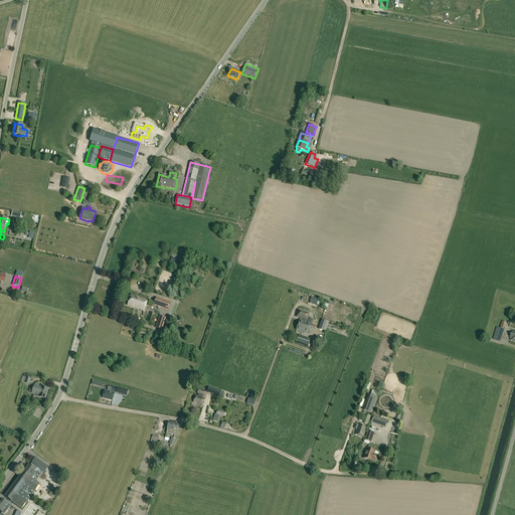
[(128,306),(144,311),(148,301),(131,295),(128,306)]
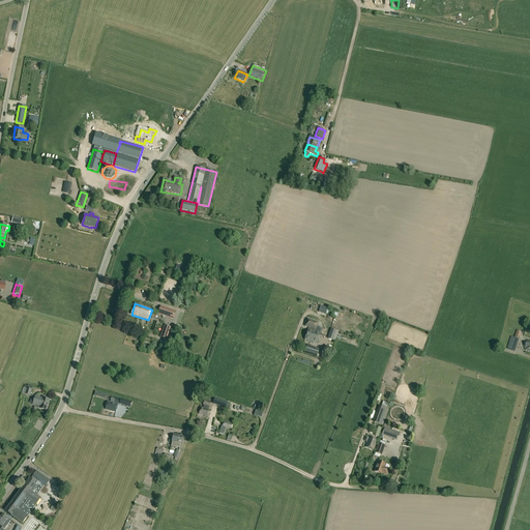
[(160,306),(158,314),(171,318),(173,311),(160,306)]
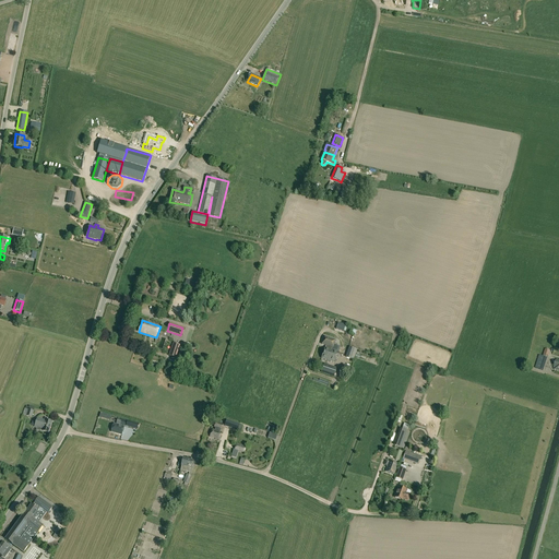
[(357,330),(345,325),(344,332),(355,335),(357,330)]
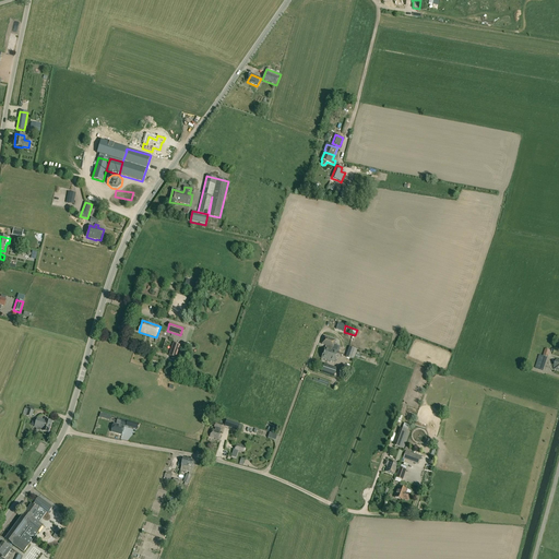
[(325,348),(321,358),(334,363),(335,363),(339,353),(341,347),(334,345),(336,341),(324,336),(321,345),(325,346),(325,348)]
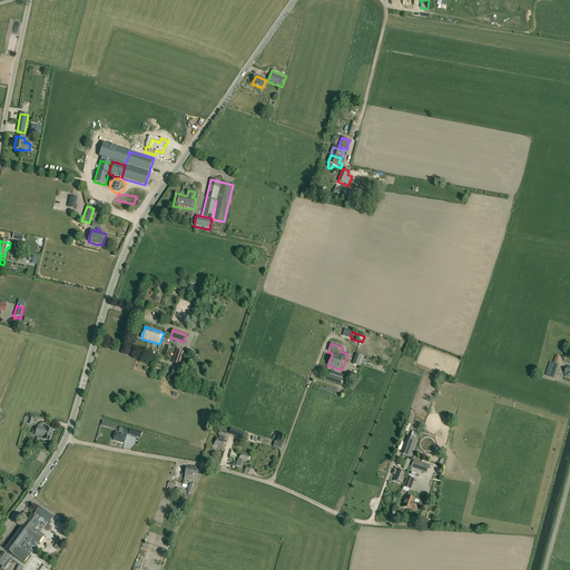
[(176,350),(172,363),(179,365),(184,353),(176,350)]
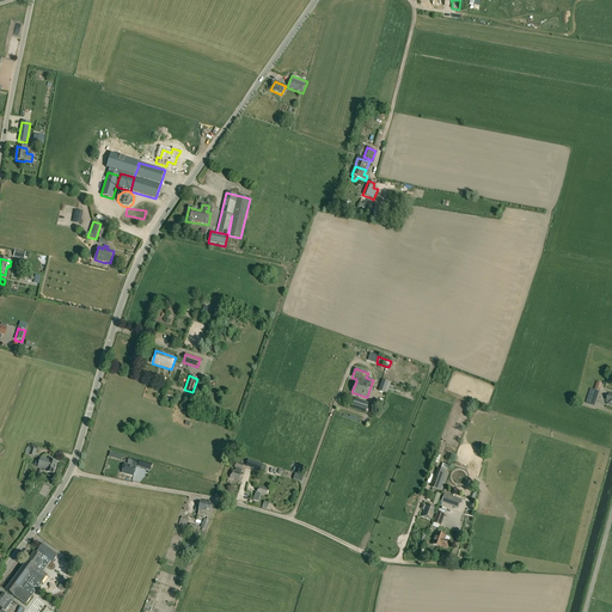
[(391,384),(386,383),(385,387),(380,386),(378,391),(387,395),(391,384)]
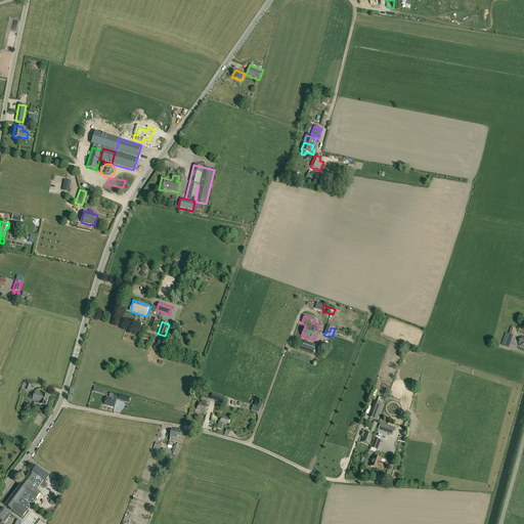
[(506,334),(501,346),(509,348),(513,336),(506,334)]
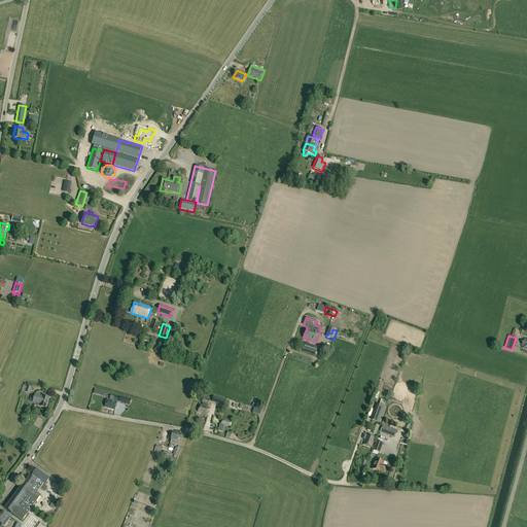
[(315,355),(318,347),(306,343),(303,352),(315,355)]
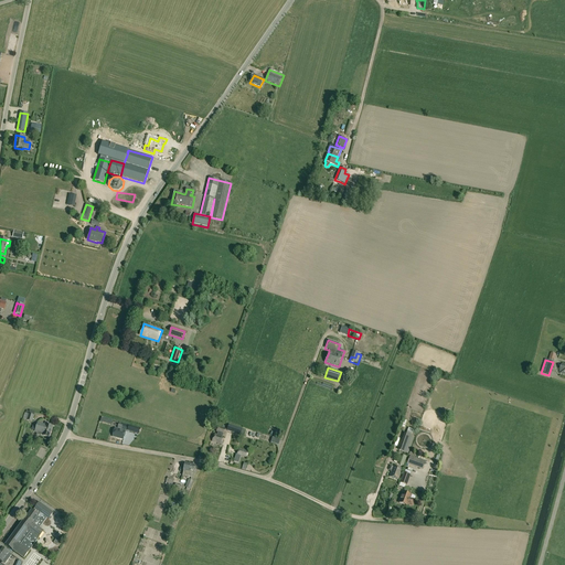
[(49,423),(45,423),(44,425),(38,423),(34,432),(38,433),(36,435),(40,436),(40,435),(50,438),(53,427),(48,426),(49,423)]
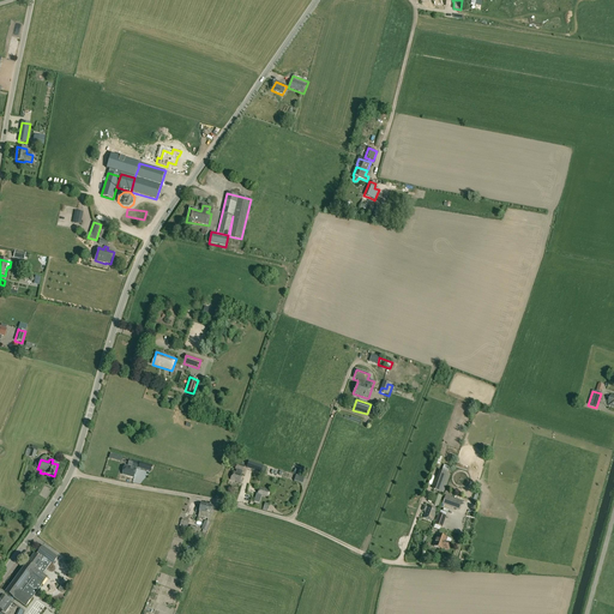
[(125,465),(122,475),(133,479),(137,469),(132,468),(132,467),(138,468),(139,463),(133,461),(133,462),(128,461),(127,467),(125,465)]
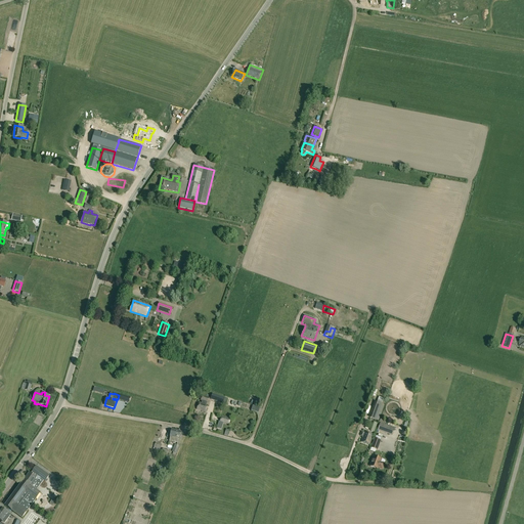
[(223,403),(223,402),(226,403),(227,400),(224,399),(225,398),(212,394),(211,399),(223,403)]
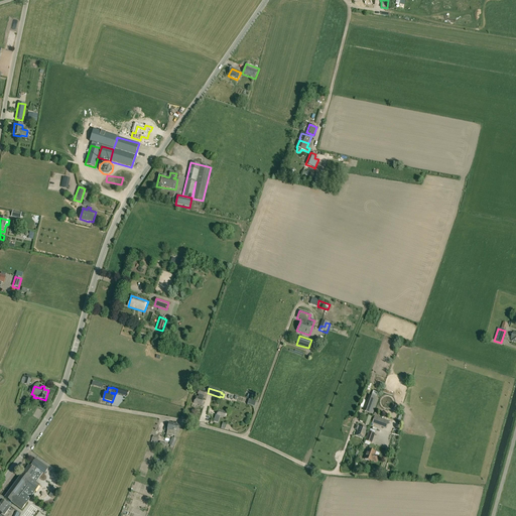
[(205,397),(207,392),(199,389),(197,395),(199,396),(198,397),(196,396),(194,403),(203,406),(205,399),(203,399),(204,397),(205,397)]
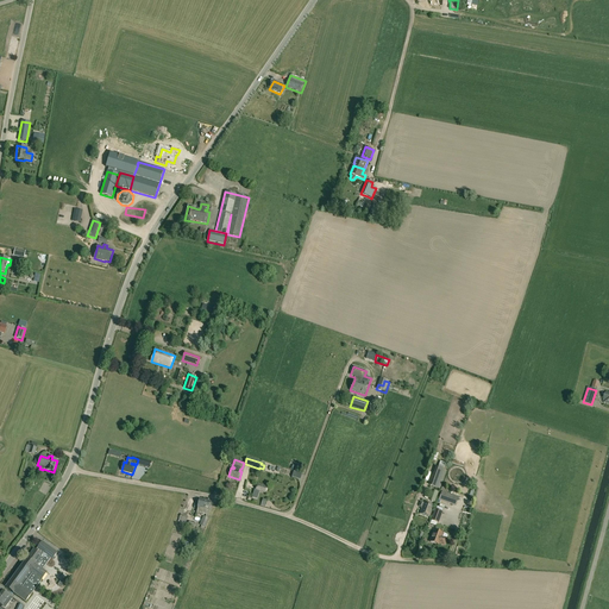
[(440,490),(446,471),(435,468),(429,485),(440,490)]
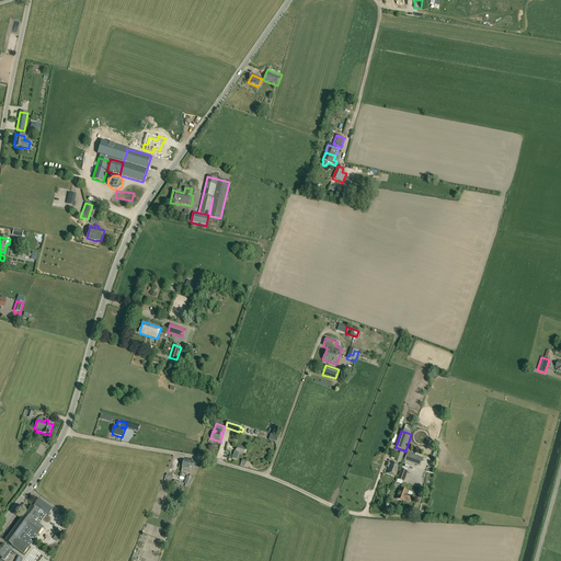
[(235,451),(232,459),(237,460),(239,454),(245,455),(248,448),(241,447),(237,446),(236,450),(236,451),(235,451)]
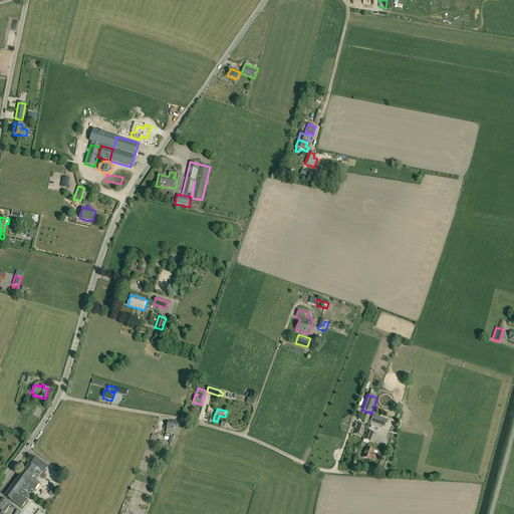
[(370,423),(384,428),(388,420),(372,415),(370,423)]
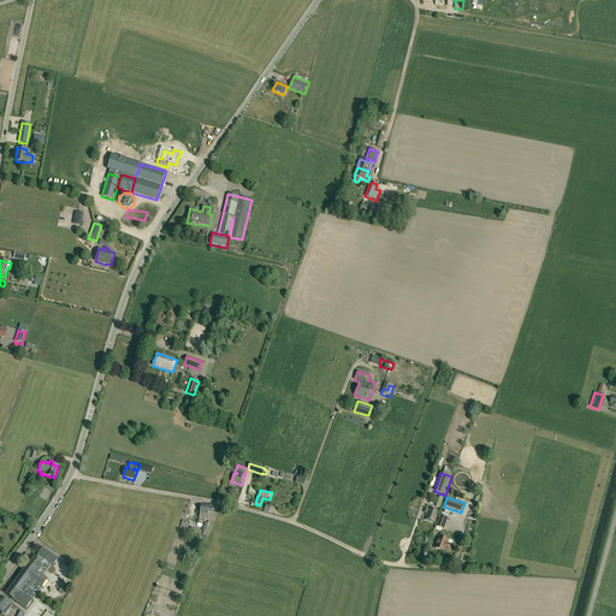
[(202,505),(200,514),(199,519),(209,521),(211,516),(213,508),(202,505)]
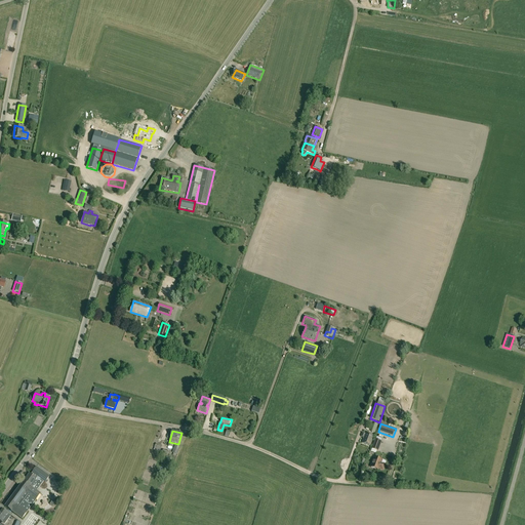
[(370,446),(373,436),(365,433),(365,434),(362,433),(361,437),(364,438),(362,443),(370,446)]
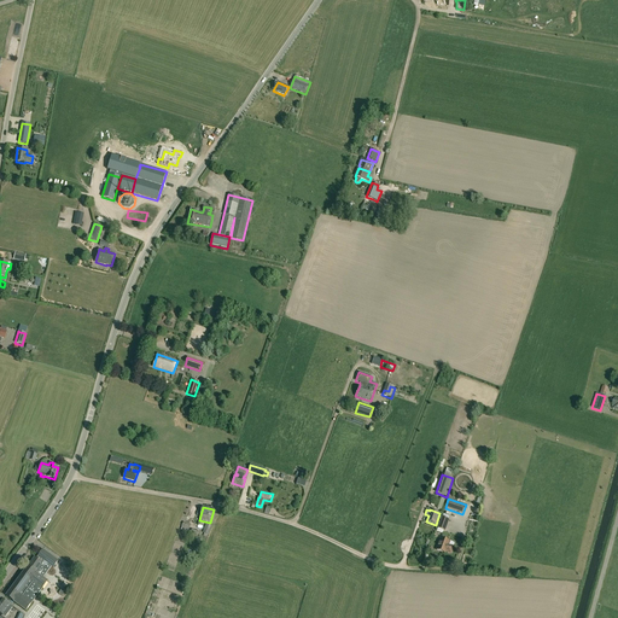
[(441,517),(437,529),(438,529),(443,531),(445,531),(449,520),(448,519),(442,518),(441,517)]
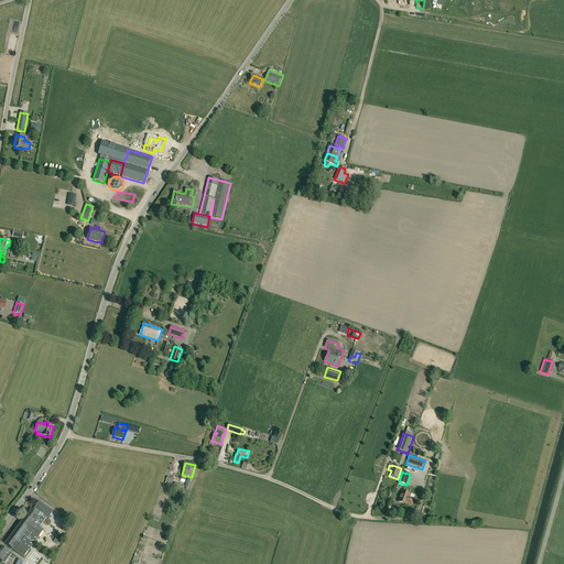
[(411,495),(402,491),(398,502),(407,506),(407,505),(412,507),(414,499),(410,498),(411,495)]
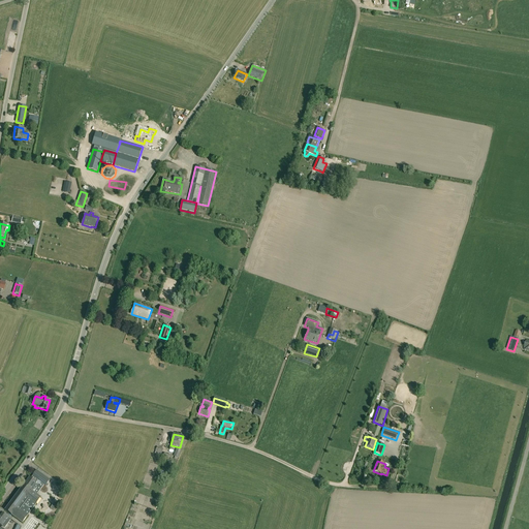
[(31,511),(40,498),(36,495),(43,485),(45,486),(50,480),(36,471),(31,478),(29,477),(5,510),(22,523),(29,515),(30,515),(32,512),(31,511)]
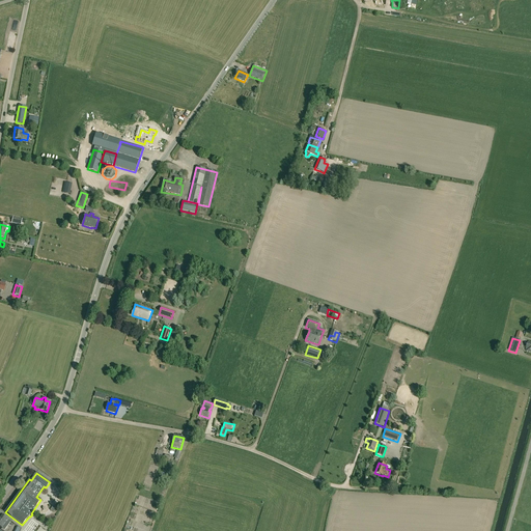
[(1,514),(0,515),(0,527),(4,530),(10,523),(8,521),(8,520),(1,514)]
